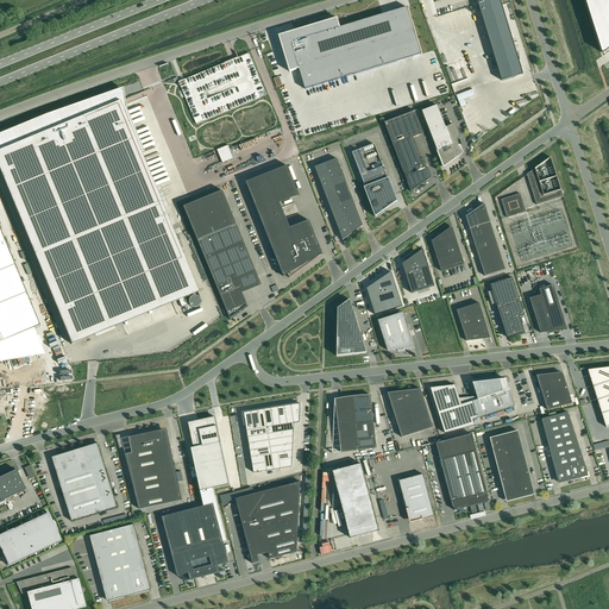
[(477,0),(502,81),(523,75),(500,0),(477,0)]
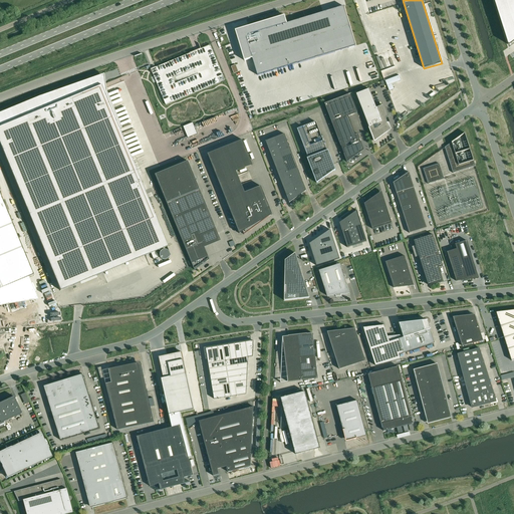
[(513,0),(493,0),(508,44),(508,45),(509,45),(510,45),(511,45),(513,42),(513,0)]
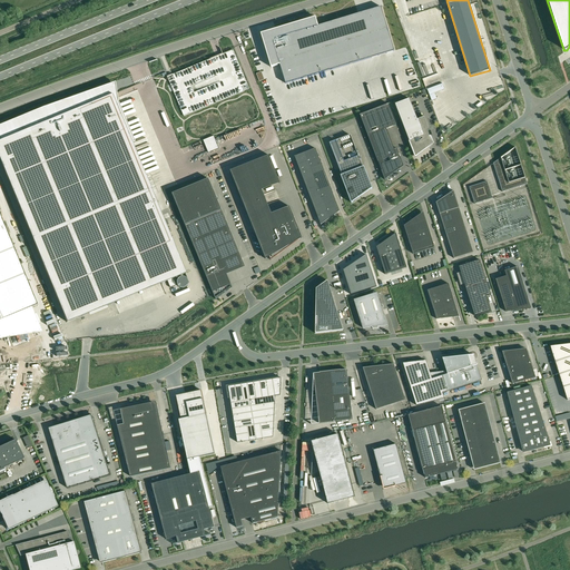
[(315,18),(261,35),(271,68),(279,66),(285,85),(394,51),(381,8),(317,27),(315,18)]
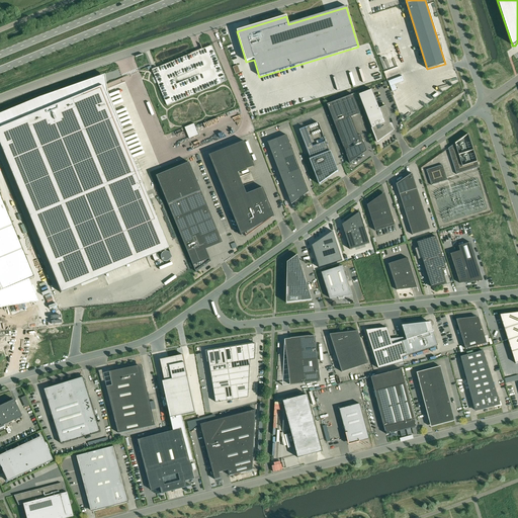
[(159,72),(154,75),(167,107),(223,84),(221,79),(225,77),(212,46),(202,51),(201,50),(191,54),(191,55),(158,68),(159,72)]
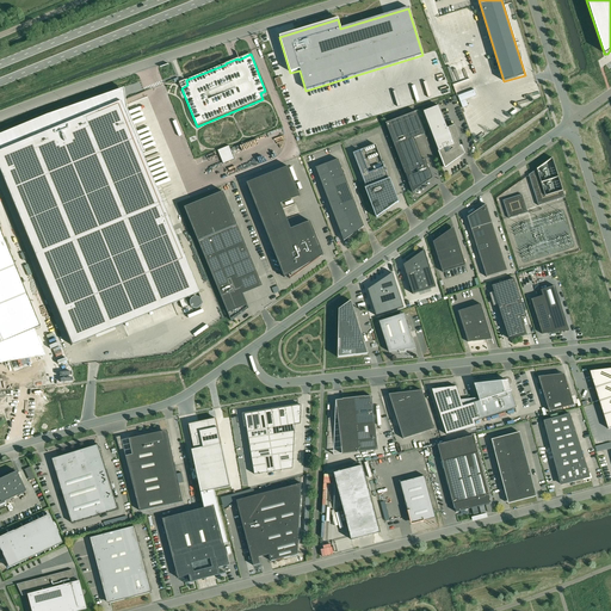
[(0,172),(72,345),(123,325),(117,312),(167,290),(173,303),(198,292),(164,209),(141,154),(143,153),(127,112),(122,102),(124,100),(123,88),(82,103),(49,115),(0,134),(0,172)]
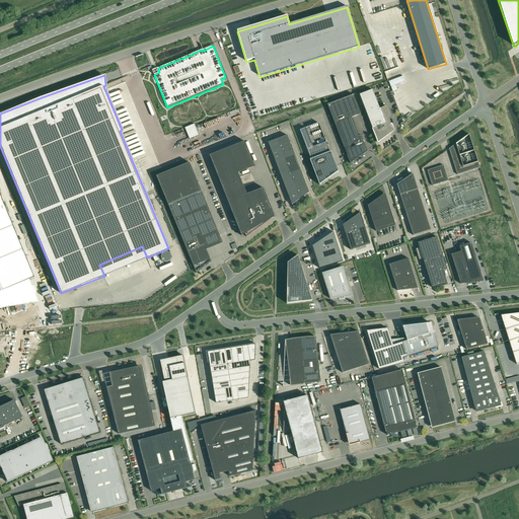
[(392,124),(391,125),(389,119),(391,119),(386,106),(380,108),(373,90),(360,95),(373,129),(372,129),(378,144),(395,131),(392,124)]
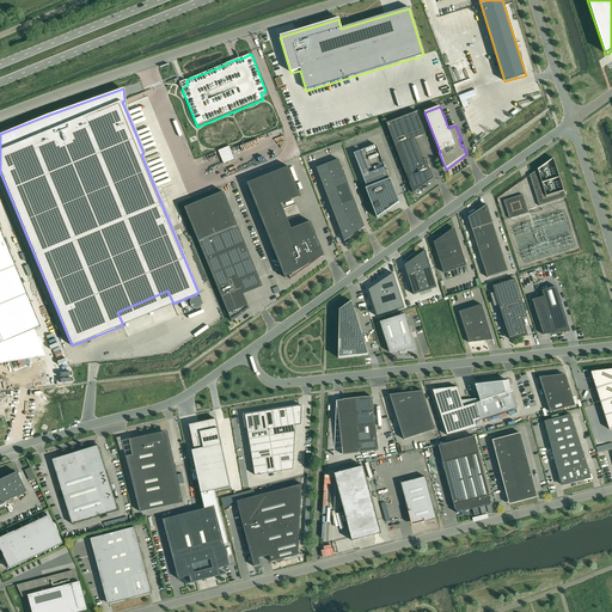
[(417,111),(386,123),(395,146),(407,175),(407,176),(408,177),(408,178),(408,179),(409,182),(410,183),(414,194),(414,193),(414,191),(415,190),(416,190),(417,189),(418,189),(420,188),(421,187),(423,184),(424,184),(426,183),(427,182),(428,182),(429,181),(429,179),(430,179),(433,177),(433,176),(430,170),(426,159),(423,160),(415,139),(426,134),(417,111)]
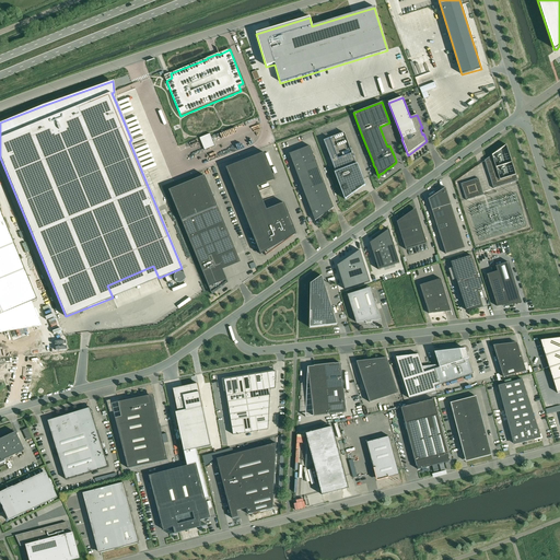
[(358,164),(357,164),(345,133),(345,132),(324,141),(336,172),(335,173),(346,200),(365,185),(358,164)]
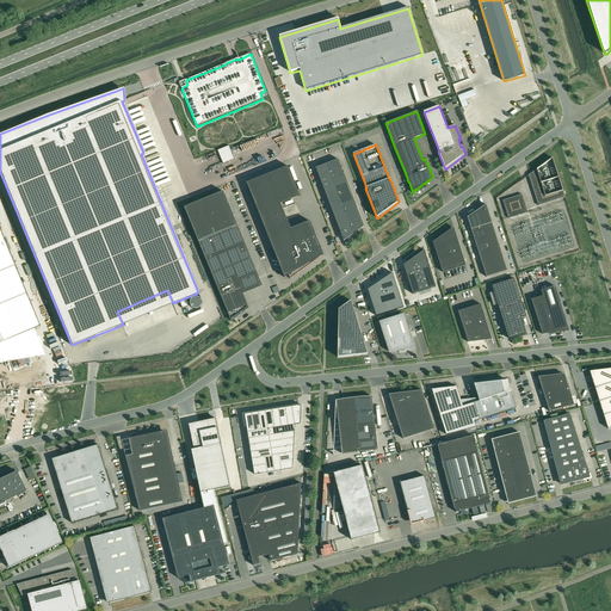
[(229,146),(218,150),(223,164),(234,159),(229,146)]
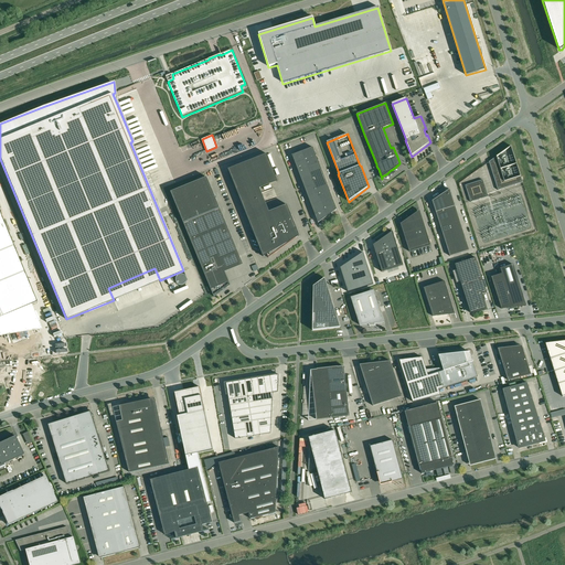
[(523,182),(511,146),(489,162),(498,191),(523,182)]
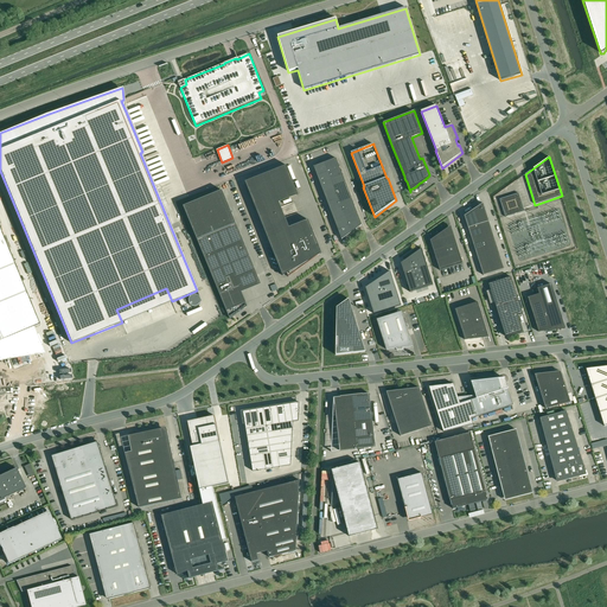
[(325,163),(314,167),(317,176),(320,184),(324,192),(327,200),(330,209),(333,217),(337,225),(342,240),(343,240),(345,237),(352,232),(358,228),(360,225),(362,225),(358,217),(356,209),(352,200),(349,192),(346,184),(343,176),(339,167),(336,159),(325,163)]
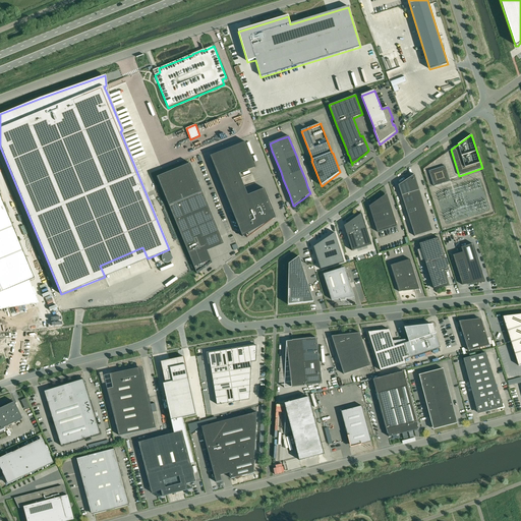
[(238,173),(250,169),(254,167),(255,168),(256,167),(246,142),(211,156),(243,237),(243,236),(241,230),(244,229),(247,238),(273,220),(272,218),(275,217),(276,218),(265,188),(264,189),(264,190),(247,196),(244,187),(240,178),(238,173)]
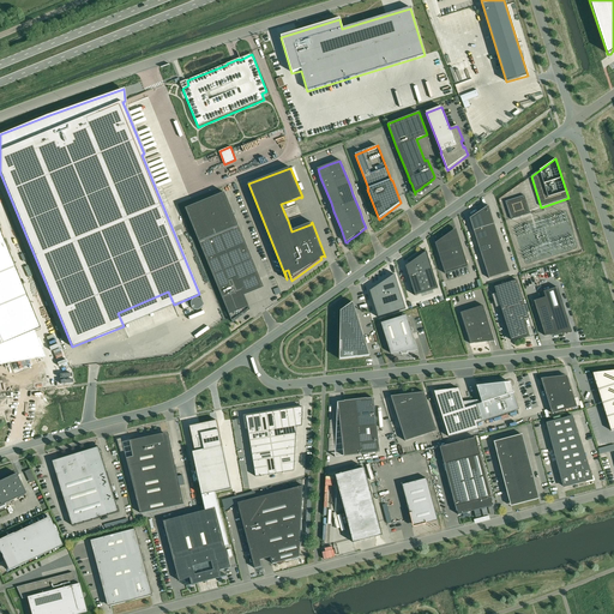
[(224,193),(186,209),(199,242),(233,323),(238,319),(251,309),(250,307),(242,290),(262,282),(239,226),(224,193)]
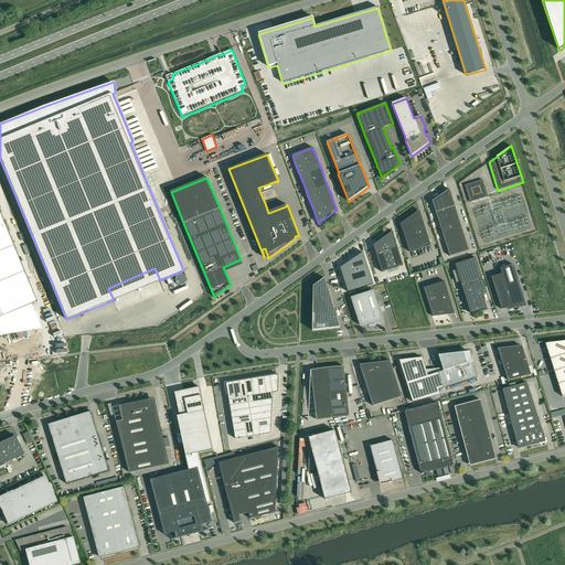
[(482,180),(465,185),(470,202),(488,196),(482,180)]
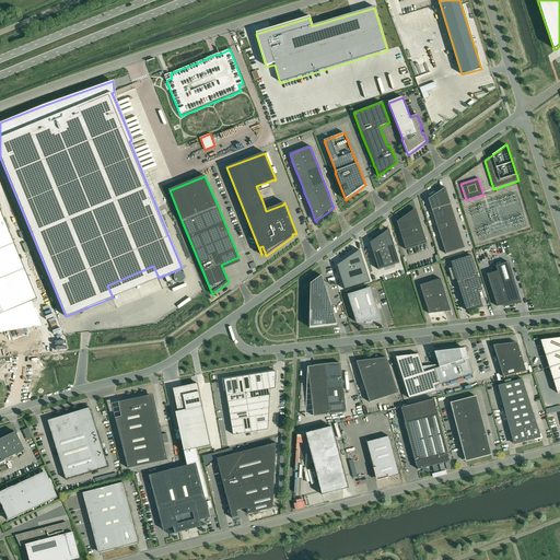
[(446,188),(429,200),(446,255),(465,248),(446,188)]
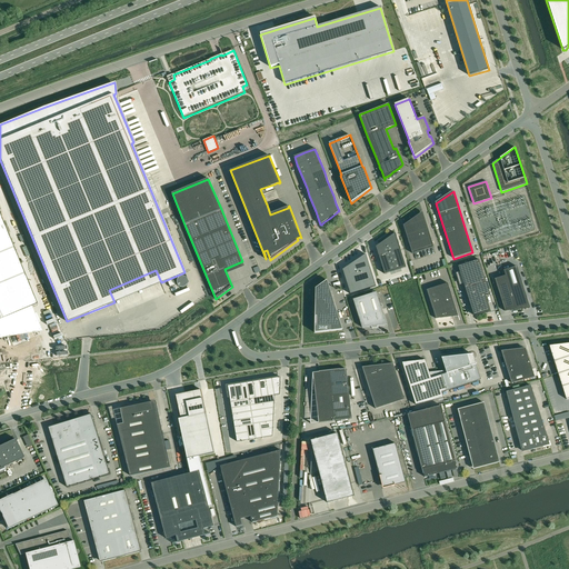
[(403,226),(405,228),(412,253),(433,247),(422,212),(403,226)]
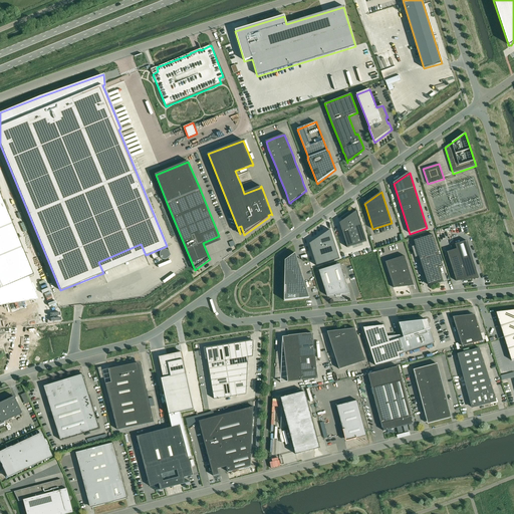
[(0,288),(33,275),(0,194),(0,288)]
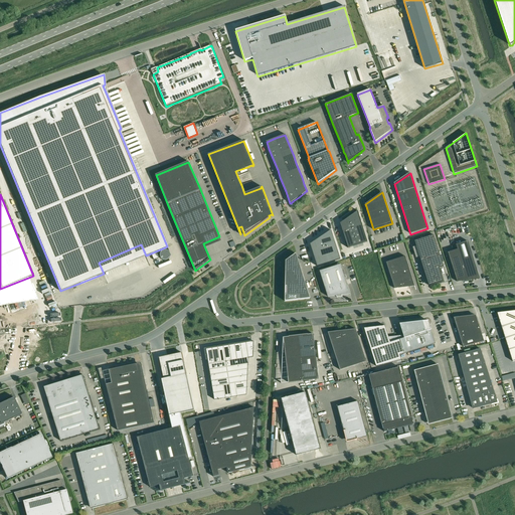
[(362,224),(358,211),(340,223),(343,231),(348,248),(367,241),(362,224)]
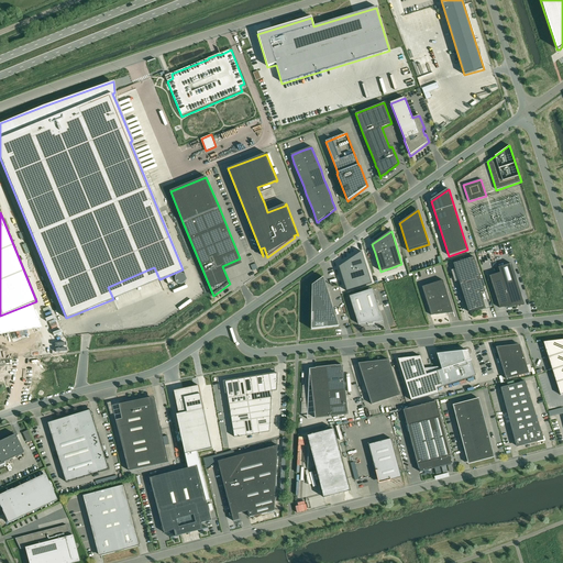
[(349,260),(339,266),(346,290),(372,283),(362,251),(356,254),(357,256),(350,262),(349,260)]
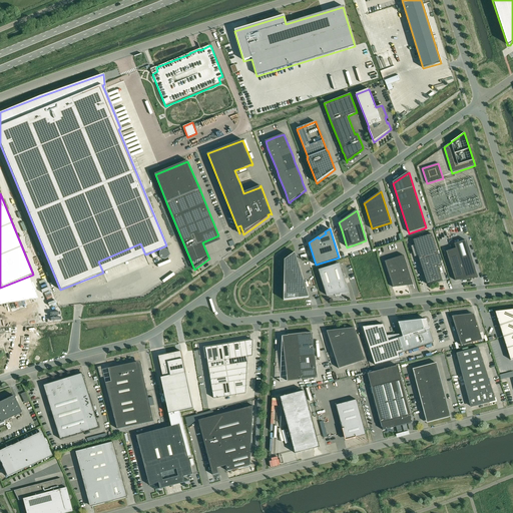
[(441,279),(438,267),(442,266),(432,234),(413,240),(427,285),(428,285),(428,284),(438,280),(438,281),(438,282),(439,282),(440,282),(441,282),(442,282),(442,281),(442,280),(442,279),(441,279)]
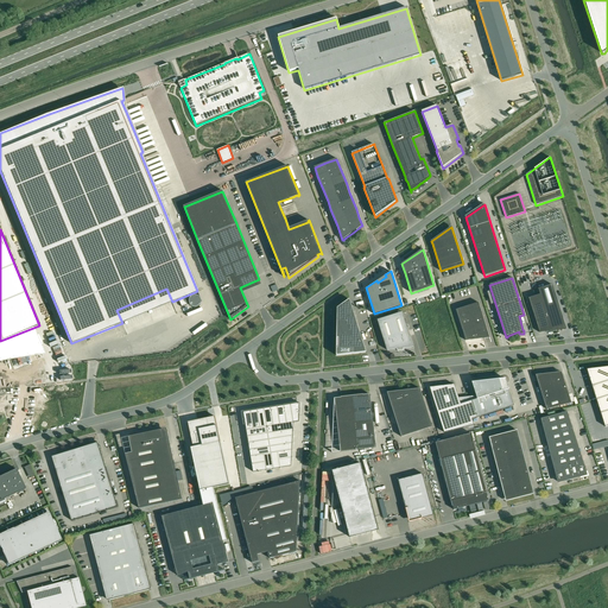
[(540,295),(529,298),(539,333),(567,329),(552,285),(538,289),(540,295)]
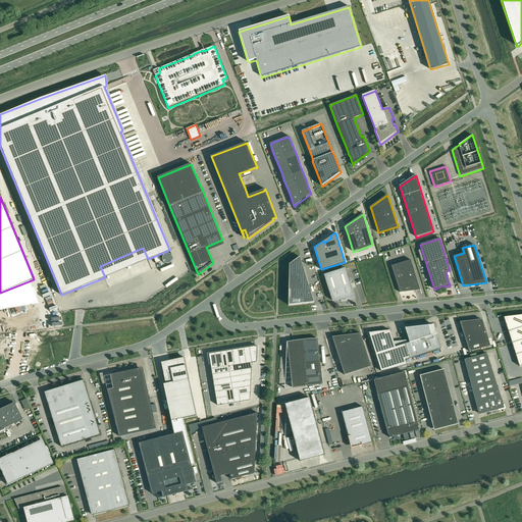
[(314,303),(303,267),(300,257),(290,264),(289,306),(314,303)]
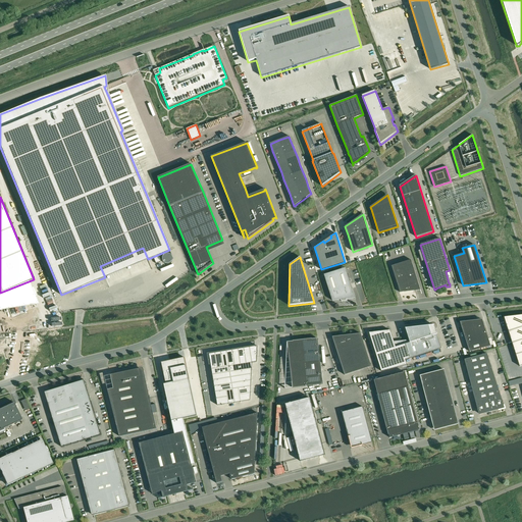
[(420,290),(411,260),(392,266),(395,276),(407,272),(410,281),(412,280),(415,291),(420,290)]
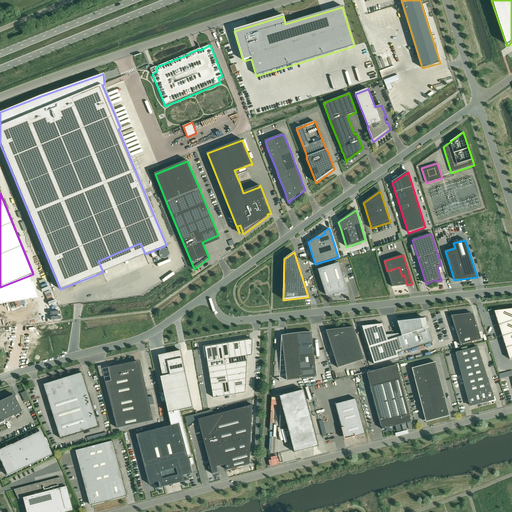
[(318,269),(326,295),(335,294),(335,296),(340,295),(339,293),(348,292),(339,263),(318,269)]
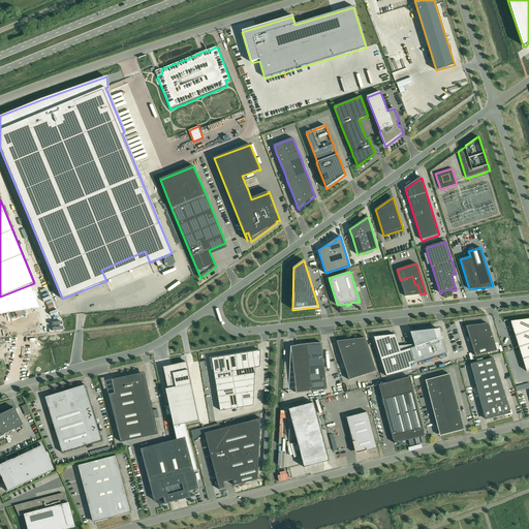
[(412,276),(400,280),(405,297),(421,294),(417,284),(415,285),(412,276)]
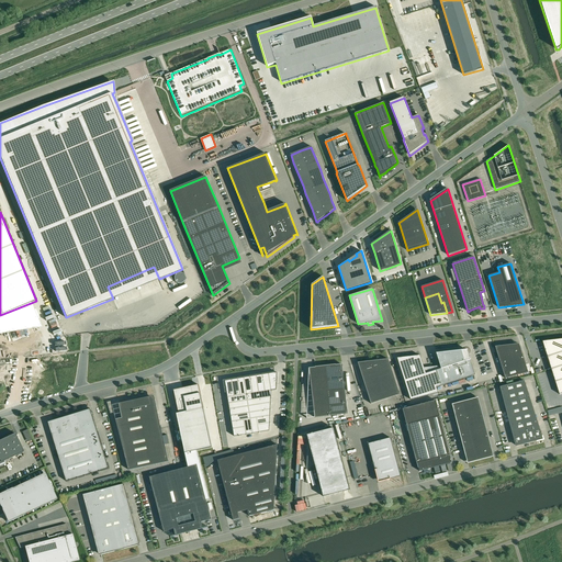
[(561,338),(542,341),(560,395),(561,393),(561,338)]
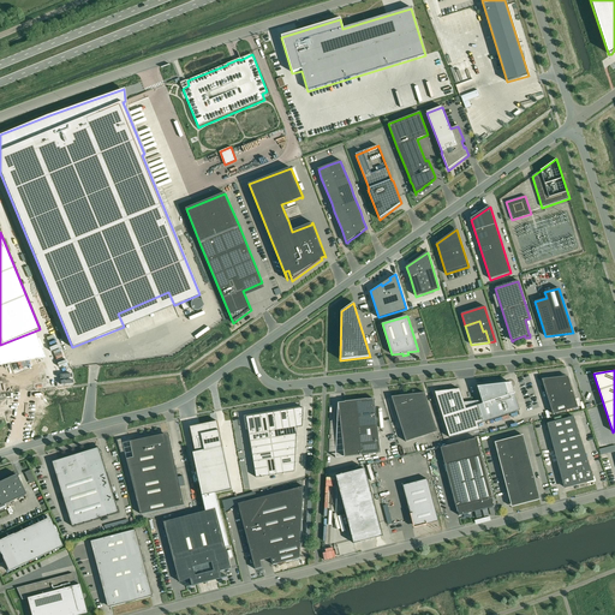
[(542,380),(553,415),(578,407),(568,376),(542,380)]
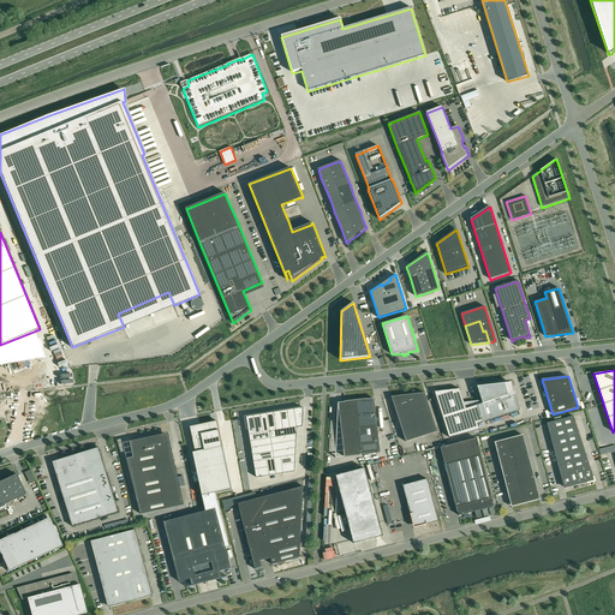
[(483,404),(466,410),(460,389),(435,392),(449,437),(479,430),(478,424),(520,411),(514,394),(515,394),(512,383),(478,387),(483,404)]
